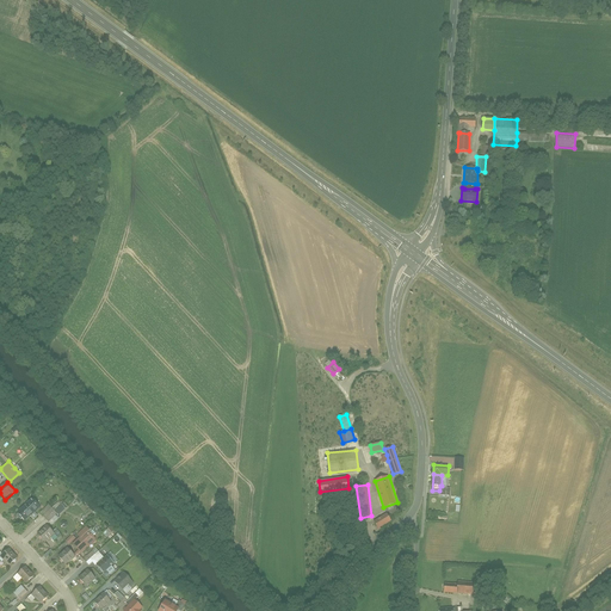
[(34,500),(18,513),(25,522),(42,507),(34,500)]
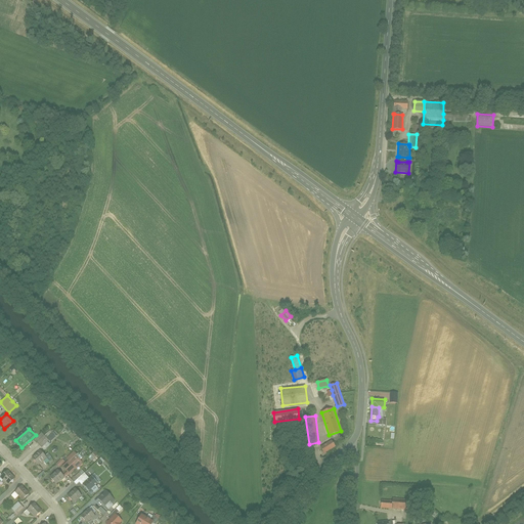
[(43,449),(59,435),(53,429),(45,437),(41,433),(34,439),(43,449)]
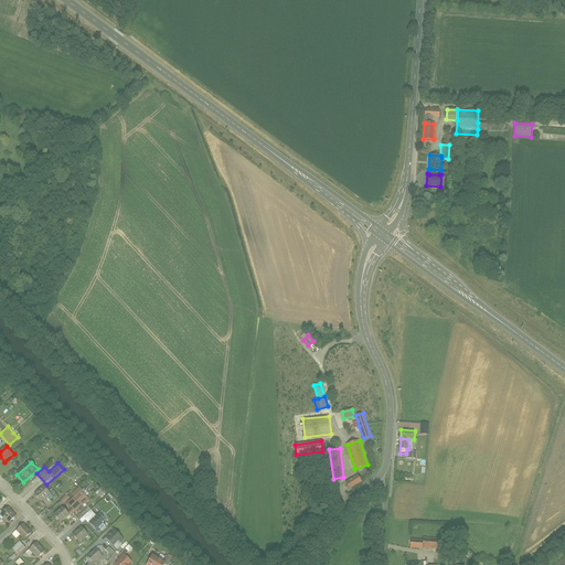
[(358,475),(347,482),(351,489),(362,482),(358,475)]
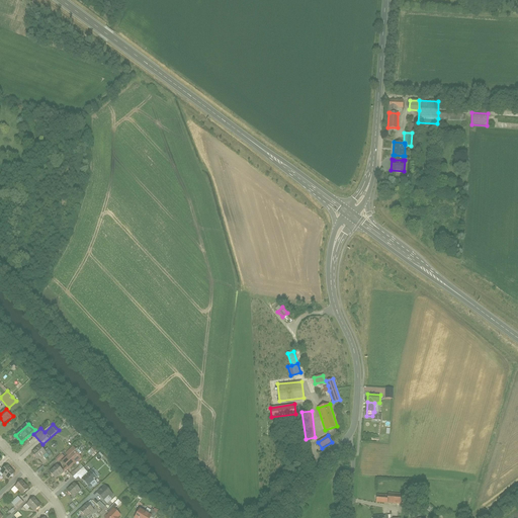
[(40,446),(31,453),(38,460),(47,453),(40,446)]
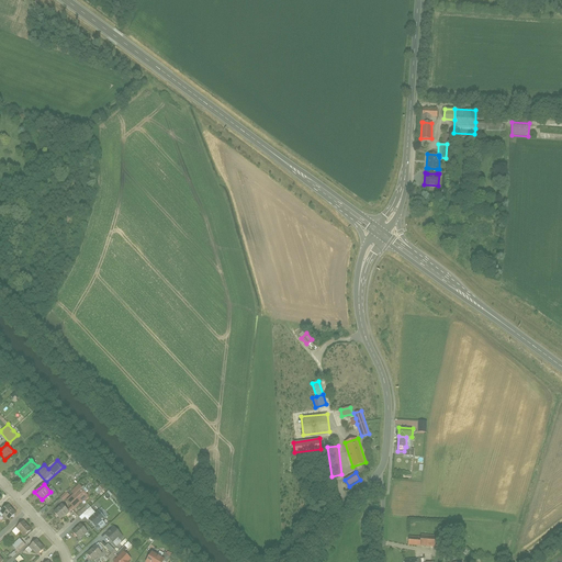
[(67,499),(75,509),(89,496),(79,485),(71,492),(74,494),(67,499)]
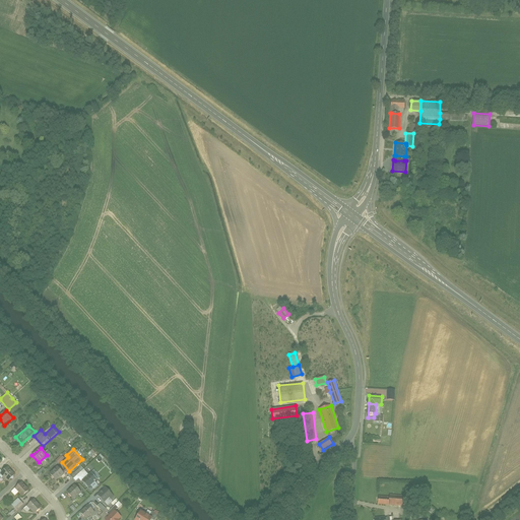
[(57,466),(49,474),(56,480),(64,473),(57,466)]
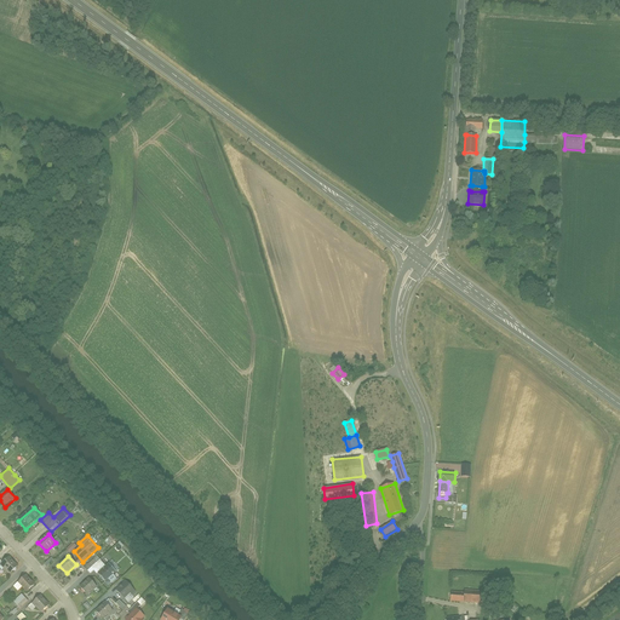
[(84,568),(90,574),(102,562),(96,556),(84,568)]
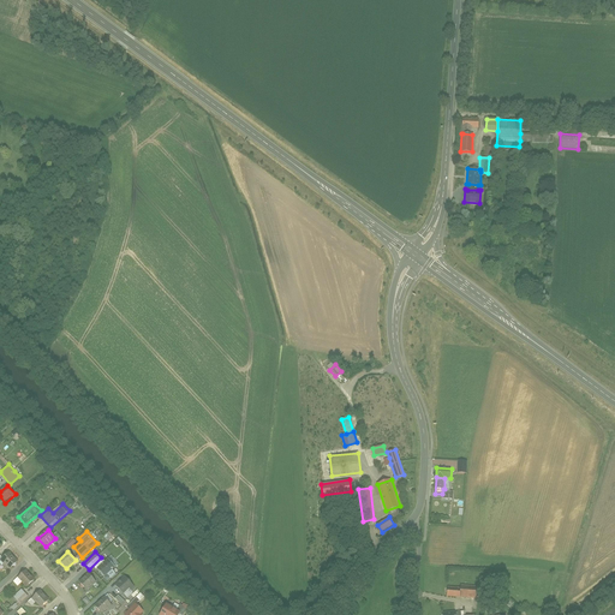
[(10,569),(17,562),(9,553),(1,560),(10,569)]
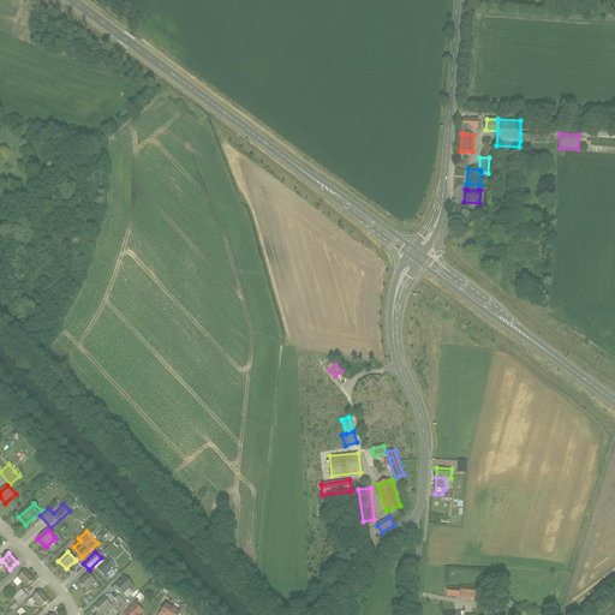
[(108,560),(97,568),(105,577),(115,567),(108,560)]
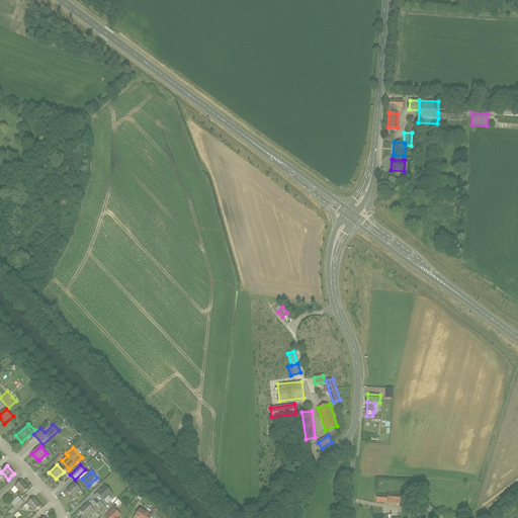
[(29,489),(22,481),(15,487),(22,495),(29,489)]
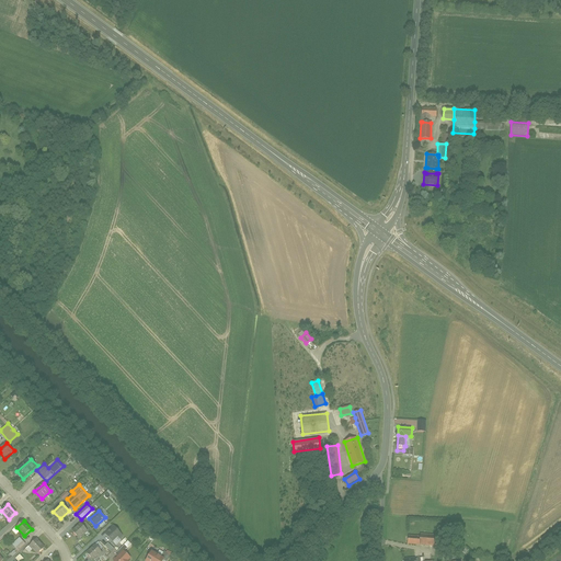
[(81,524),(71,531),(79,540),(89,531),(81,524)]
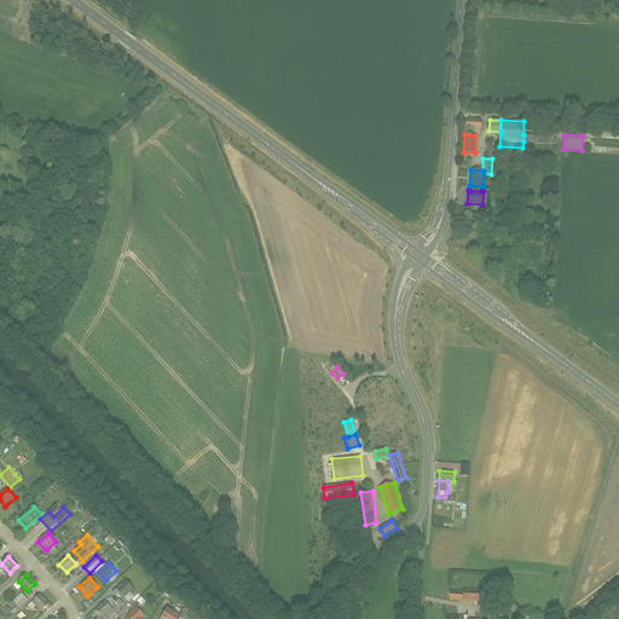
[(126,580),(117,589),(125,597),(131,593),(132,594),(136,591),(126,580)]
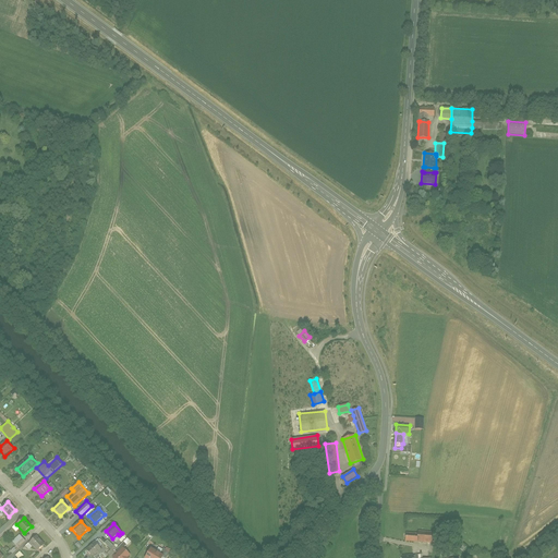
[(435,532),(417,531),(417,533),(417,542),(434,542),(435,532)]
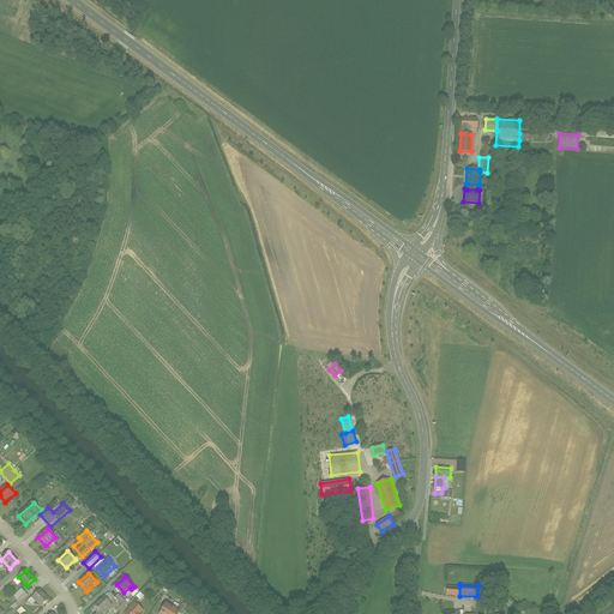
[(459,587),(447,587),(446,595),(459,596),(459,587)]
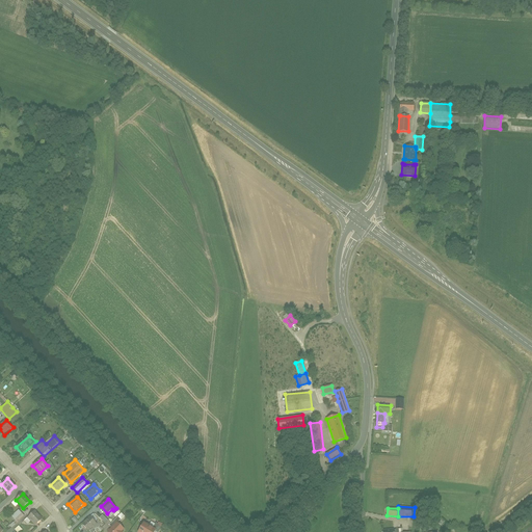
[(12,528),(24,515),(18,509),(10,516),(15,521),(9,525),(12,528)]
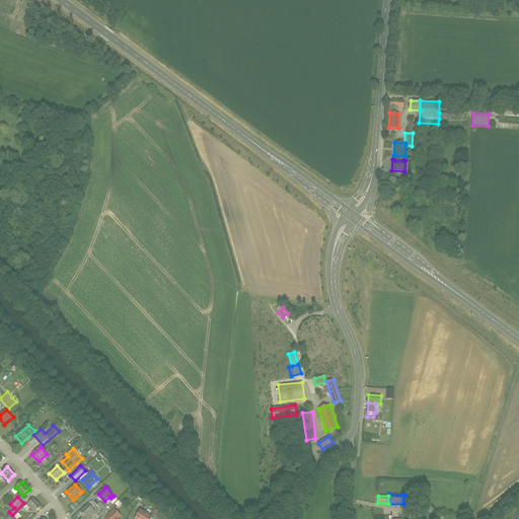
[(42,507),(34,499),(27,506),(34,513),(42,507)]
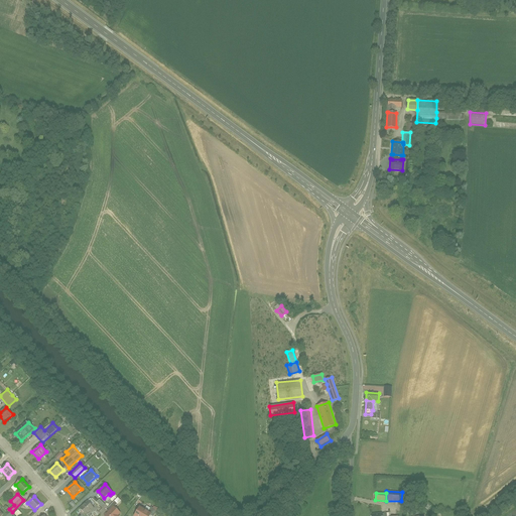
[(96,502),(102,508),(98,512),(101,515),(108,508),(99,499),(96,502)]
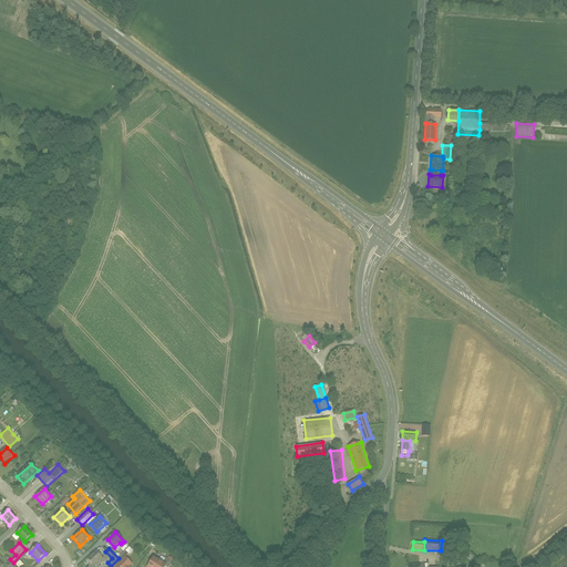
[(96,552),(88,559),(94,566),(95,566),(104,559),(96,552)]
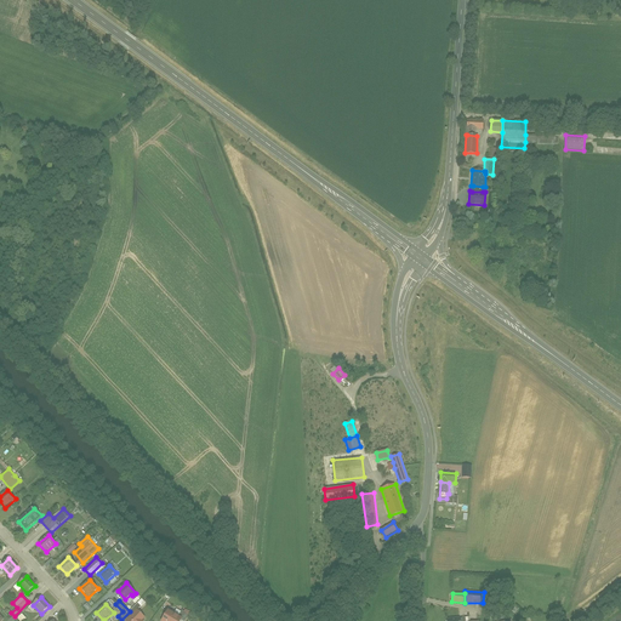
[(137,610),(126,620),(142,620),(144,617),(137,610)]
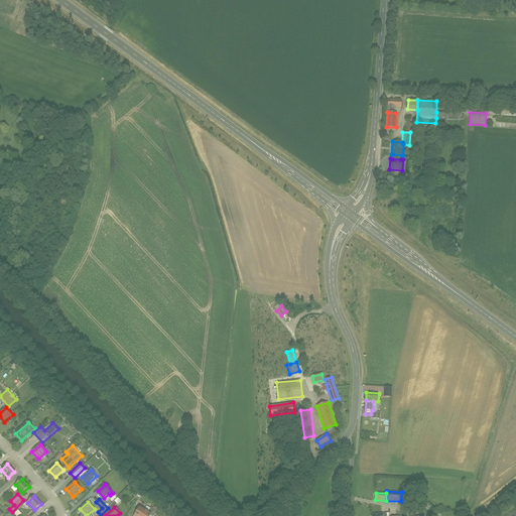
[(134,515),(149,515),(151,513),(139,507),(134,515)]
